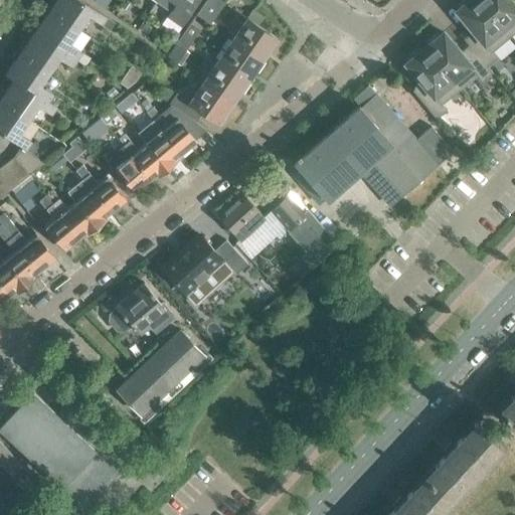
[(51,7),(49,9),(79,29),(89,16),(102,24),(109,29),(114,22),(81,0),(55,0),(55,1),(52,0),(51,0),(48,5),(51,7)]
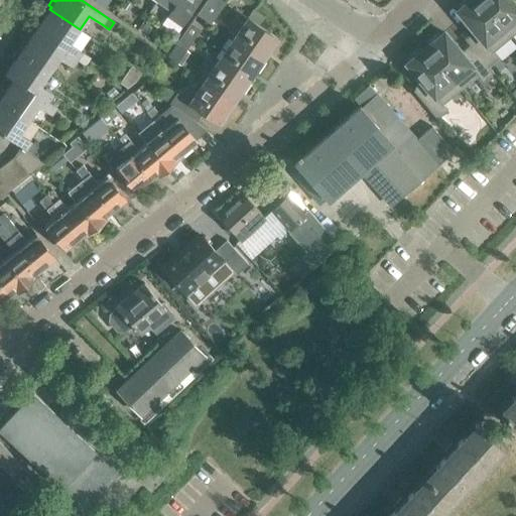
[(157,0),(157,1),(170,11),(167,16),(182,26),(200,0),(157,0)]
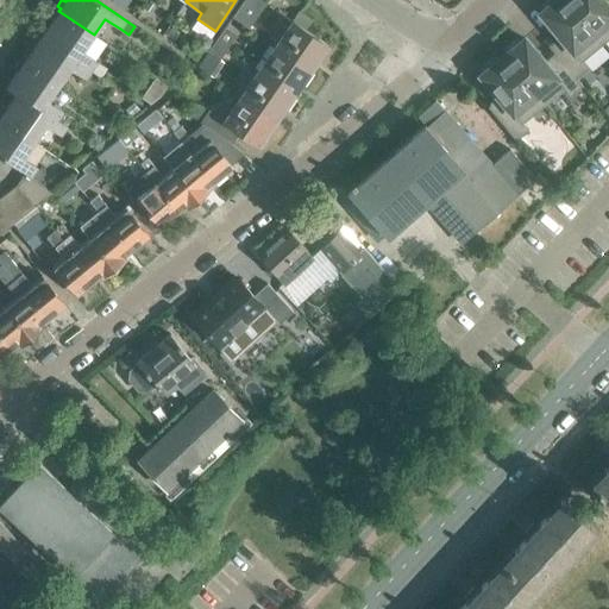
[(244,25),(261,0),(243,0),(232,17),(244,25)]
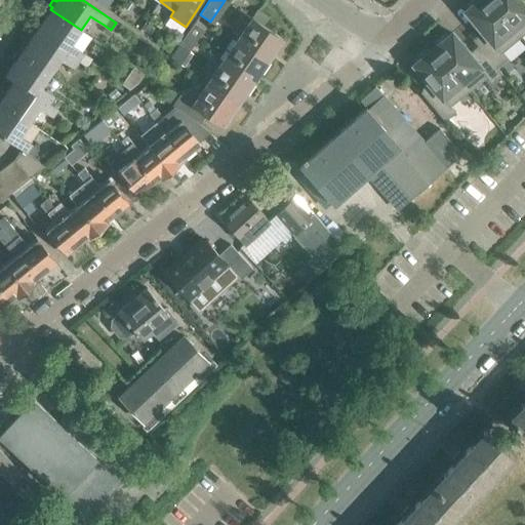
[(478,45),(496,68),(507,58),(501,52),(520,37),(488,0),(472,0),(466,5),(469,8),(466,11),(482,31),(473,39),(478,45)]
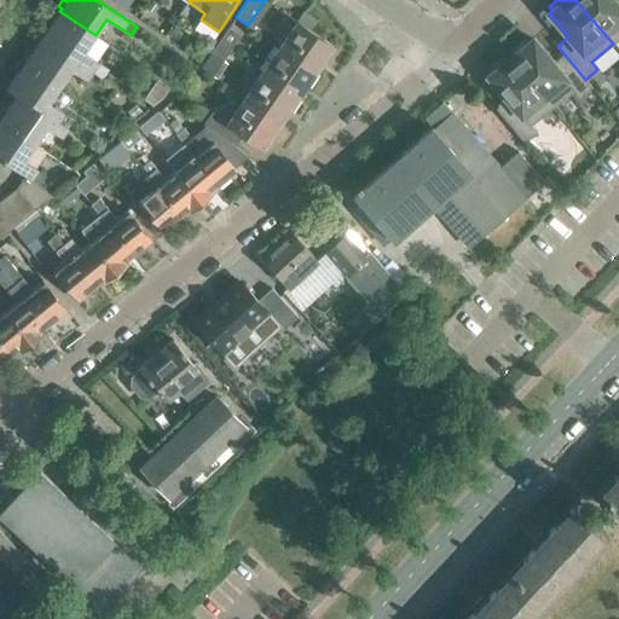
[(618,0),(576,0),(613,44),(618,38),(618,0)]
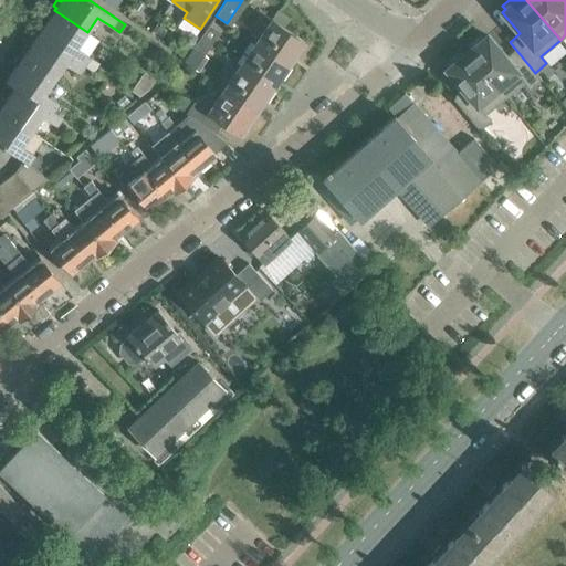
[(96,39),(87,32),(54,10),(53,12),(50,10),(45,17),(49,19),(39,33),(85,65),(92,71),(97,63),(90,58),(91,58),(86,54),(96,39)]
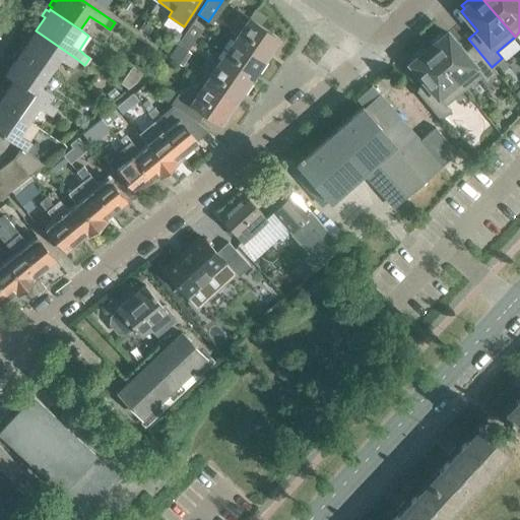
[(250,17),(261,24),(265,18),(255,10),(250,17)]
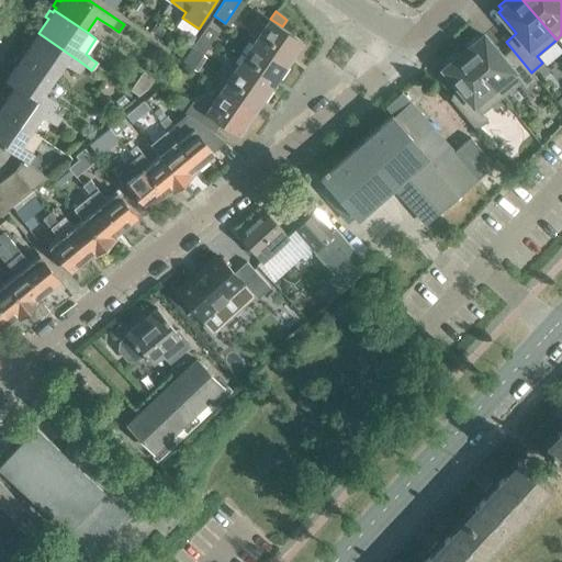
[(302,42),(270,20),(254,43),(287,65),(302,42)]
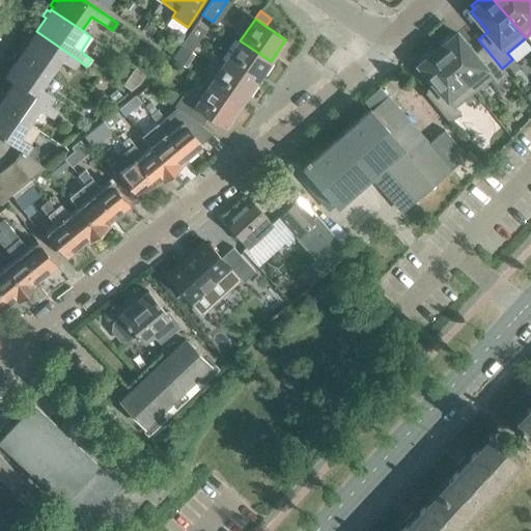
[(188,35),(198,43),(204,34),(194,27),(188,35)]
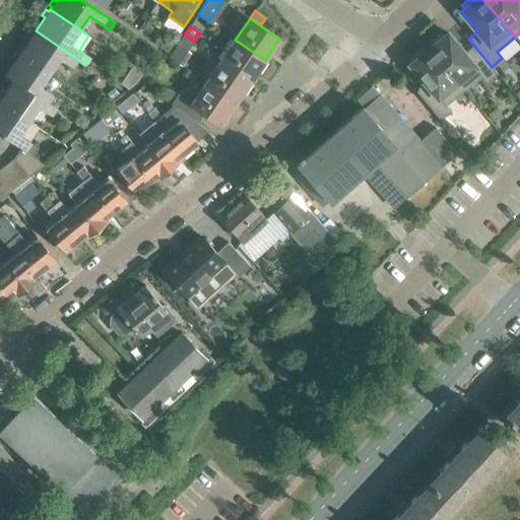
[(73,67),(78,60),(36,30),(26,44),(23,43),(19,48),(22,50),(20,52),(51,72),(60,59),(73,67)]
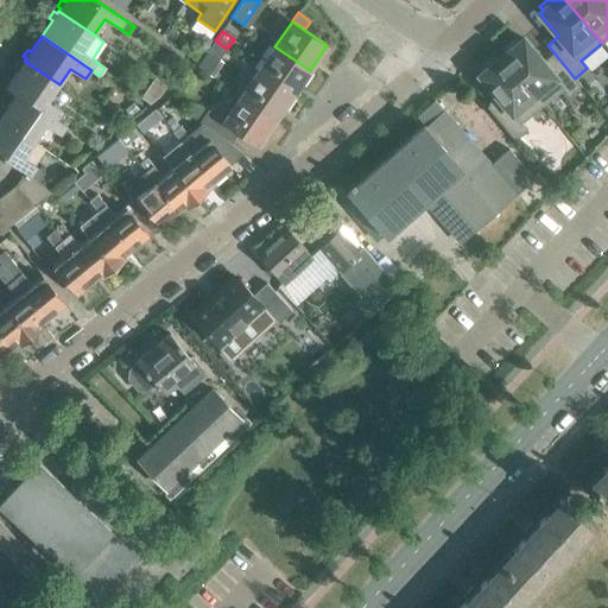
[(553,52),(543,62),(524,38),(519,42),(517,38),(502,50),(505,54),(501,57),(542,106),(563,88),(569,95),(581,86),(575,78),(553,52)]
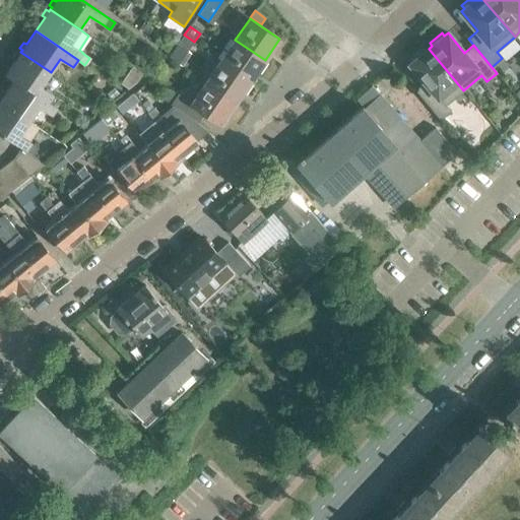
[(188,50),(194,42),(184,35),(178,44),(188,50)]
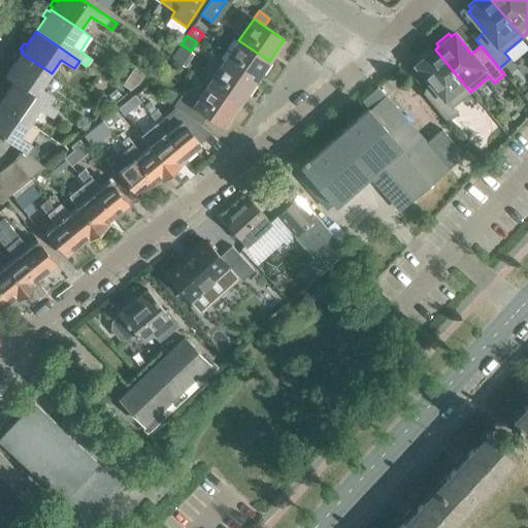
[(254,83),(269,61),(238,40),(224,62),(254,83)]
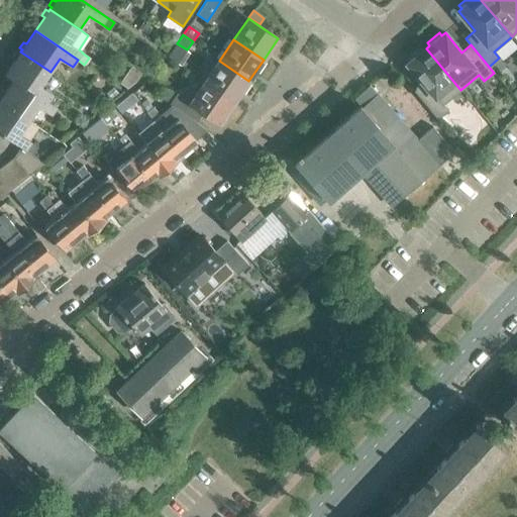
[(443,104),(460,90),(426,48),(423,50),(420,47),(408,58),(411,61),(408,64),(424,83),(415,91),(438,119),(448,110),(443,104)]
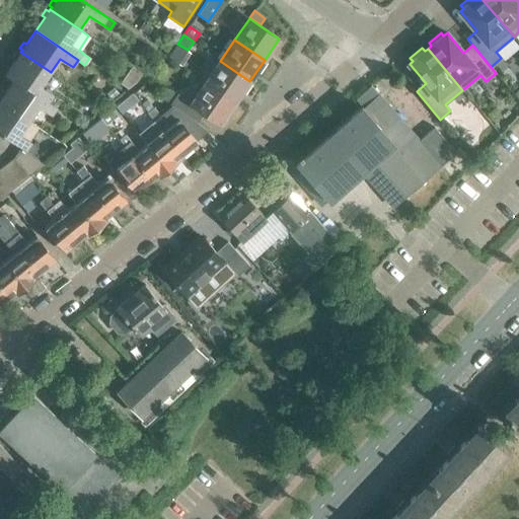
[(5,74),(14,79),(49,102),(54,95),(41,86),(51,72),(20,52),(19,54),(16,52),(12,58),(14,60),(5,74)]
